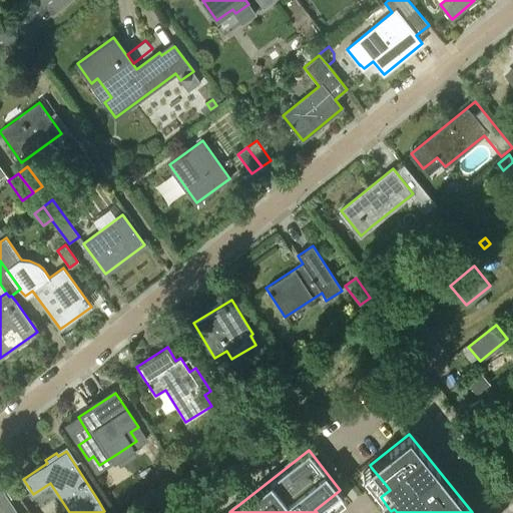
[(163,457),(157,462),(164,471),(170,466),(163,457)]
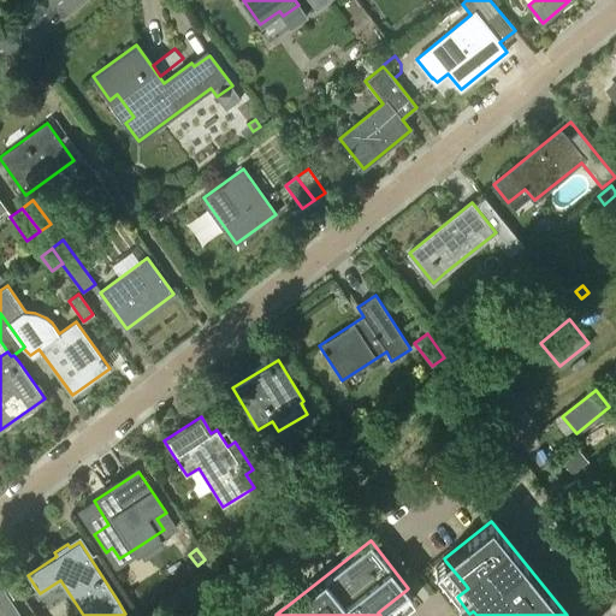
[(21,615),(1,585),(0,585),(0,615),(21,615)]
